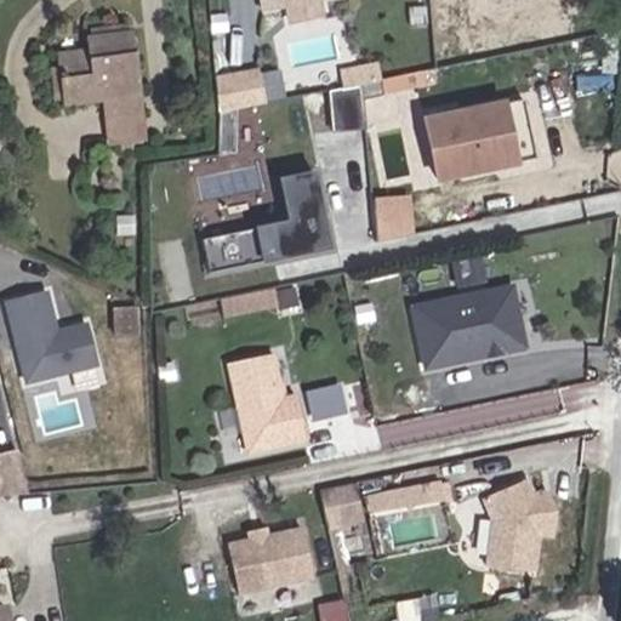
[(325,15),(322,0),(305,0),(297,1),(302,20),(325,15)]
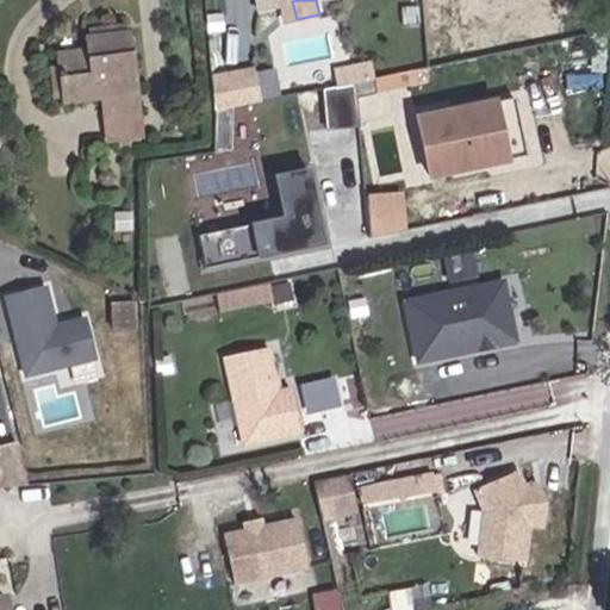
[(88,27),(88,38),(126,35),(125,24),(88,27)]
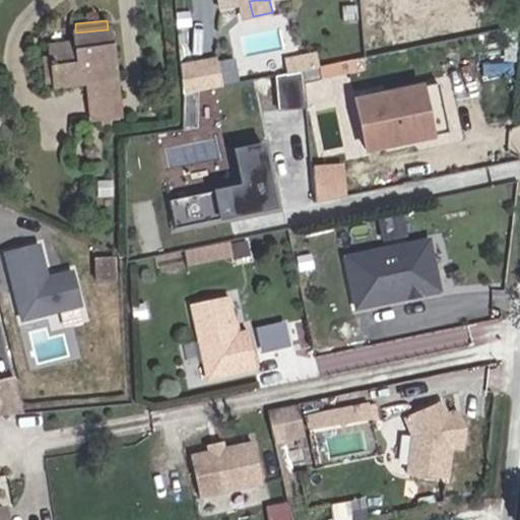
[(49,46),(51,56),(54,84),(55,88),(88,85),(90,100),(119,96),(111,29),(108,29),(75,33),(72,33),(73,43),(49,46)]
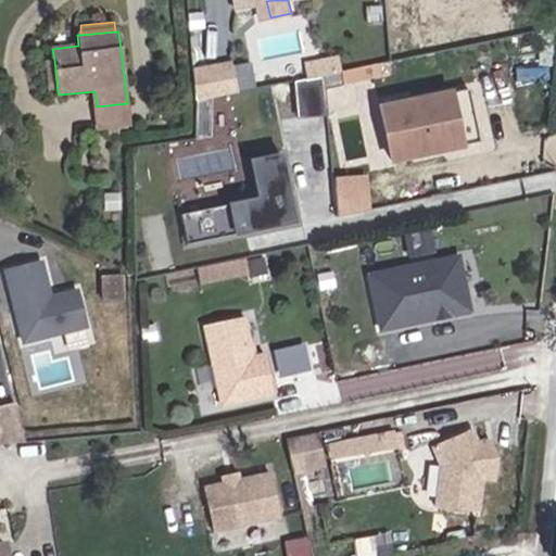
[(329,72),(326,59),(313,62),(316,75),(329,72)]
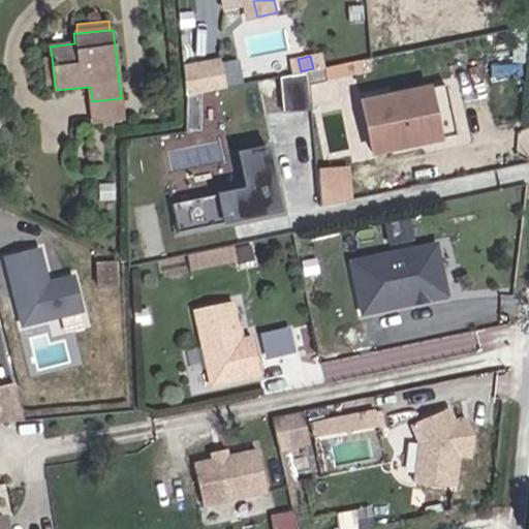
[(55,86),(52,57),(42,59),(45,87),(55,86)]
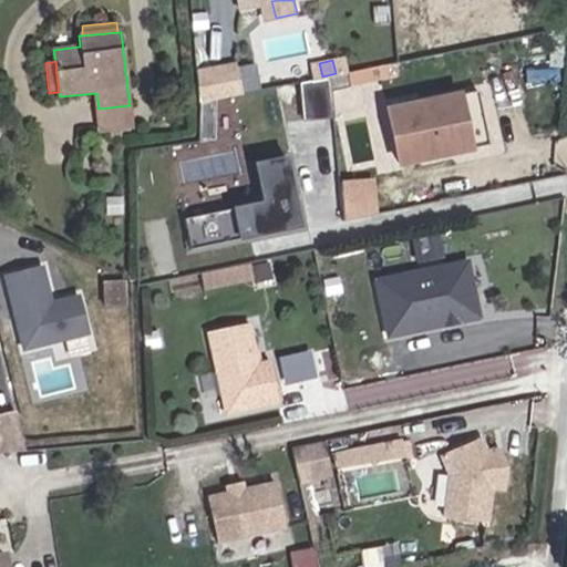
[(256,62),(240,64),(246,92),(261,89),(256,62)]
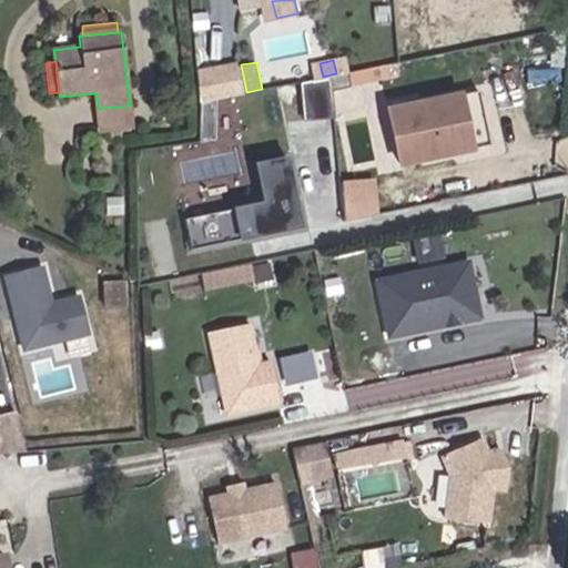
[(237,67),(221,71),(227,98),(244,94),(237,67)]
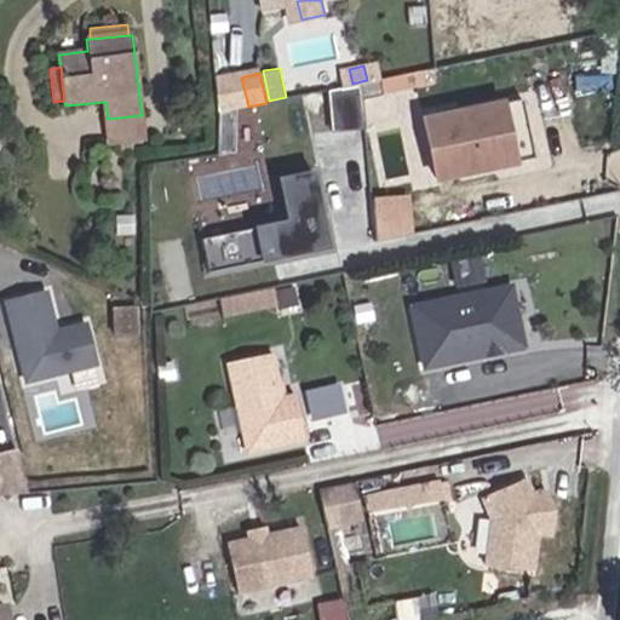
[(241,78),(218,82),(220,113),(248,107),(241,78)]
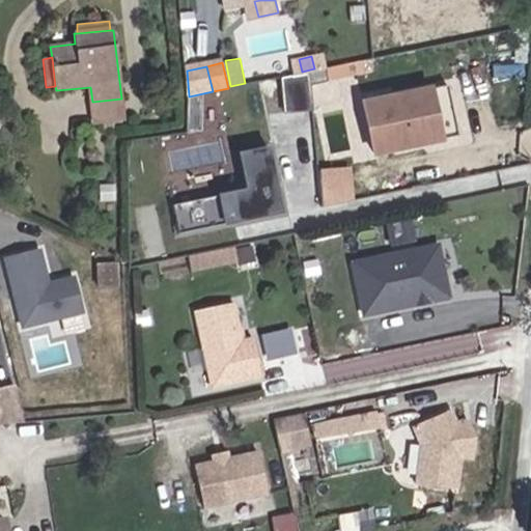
[(282,77),(285,111),(312,108),(309,74),(282,77)]
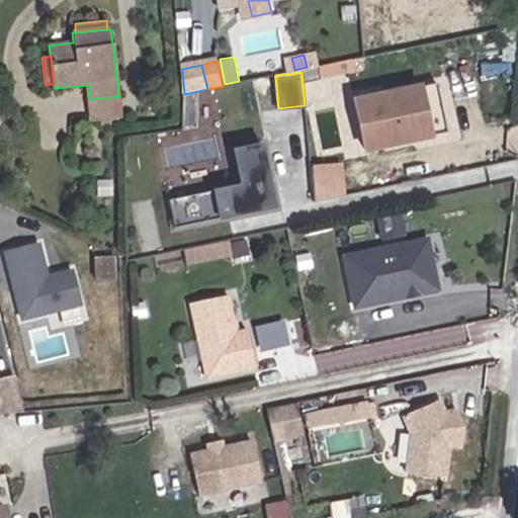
[(451,124),(441,75),(358,93),(369,143),(451,124)]
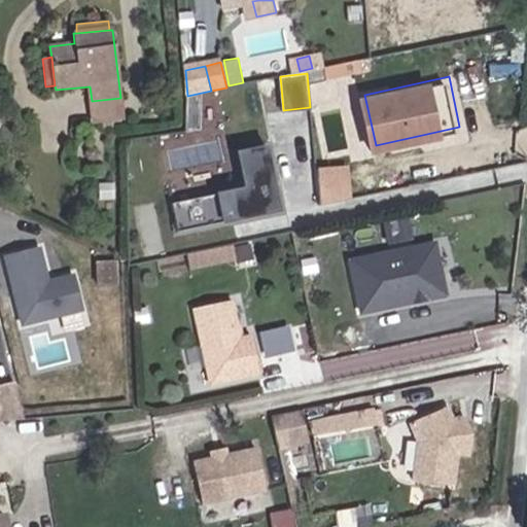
[(120,98),(92,101),(94,120),(123,117),(120,98)]
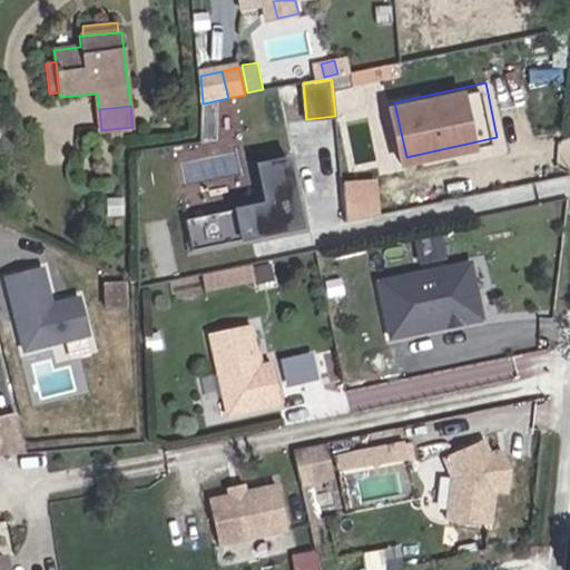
[(307,226),(292,157),(262,164),(269,202),(188,219),(195,249),(307,226)]
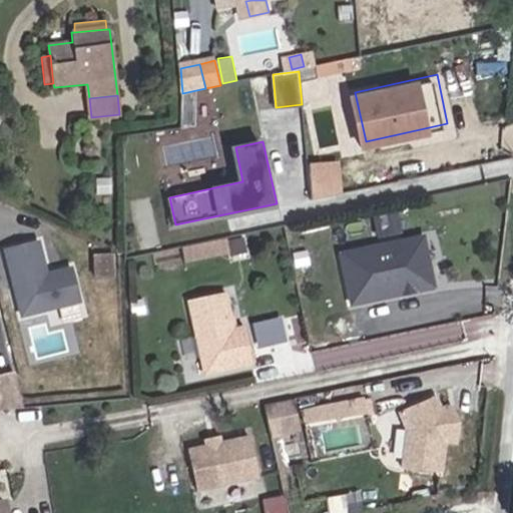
[(314,196),(345,192),(340,158),(309,162),(314,196)]
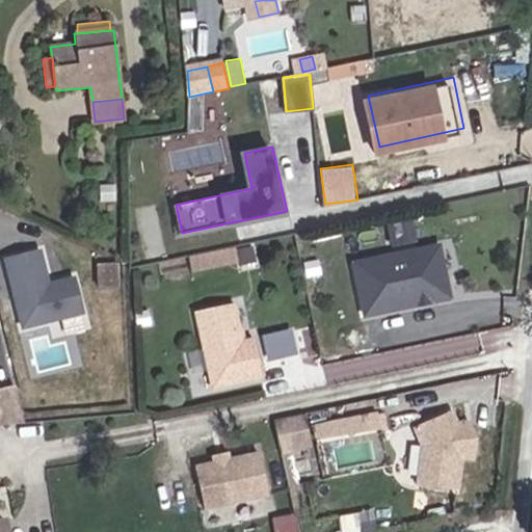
[(452,291),(442,240),(357,258),(368,309),(452,291)]
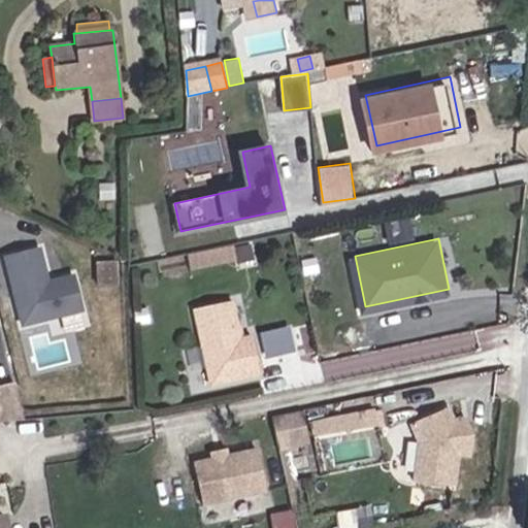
[(239,253),(237,240),(193,250),(195,263),(239,253)]
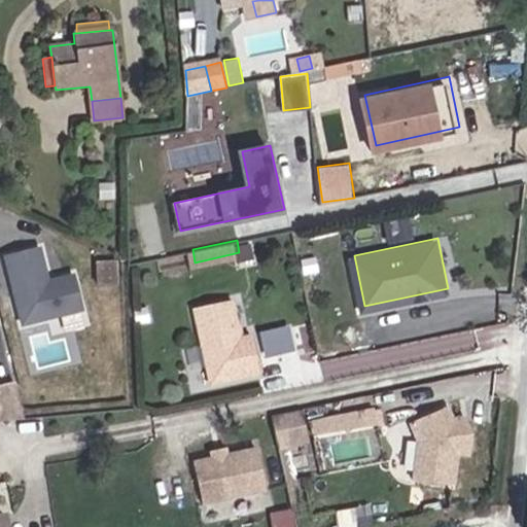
[(83,310),(75,275),(49,282),(40,248),(6,256),(24,325),(83,310)]
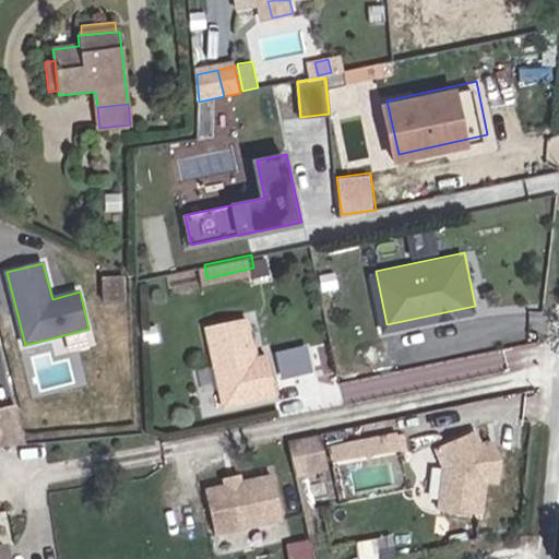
[(125,300),(123,276),(104,277),(105,300),(125,300)]
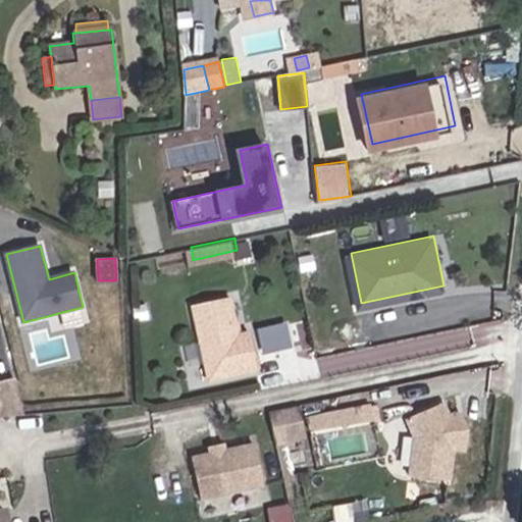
[(229,300),(195,307),(210,378),(255,368),(247,331),(237,334),(229,300)]
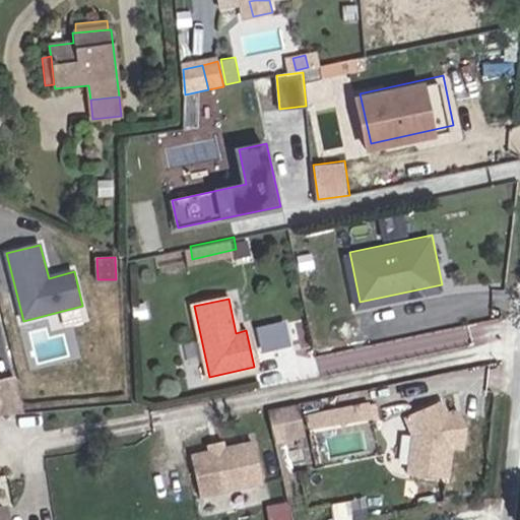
[(0,388),(0,413),(23,411),(17,387),(0,388)]
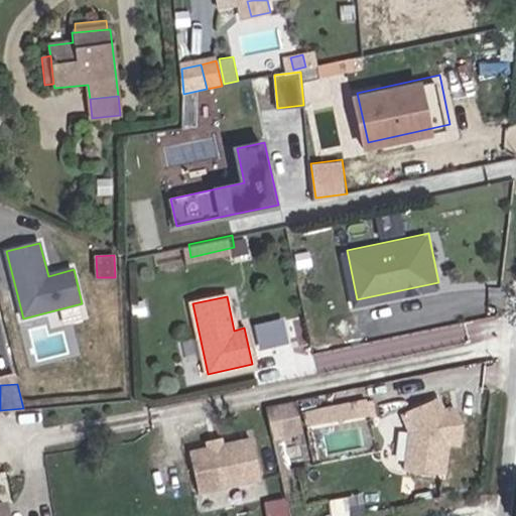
[(292,395),(265,401),(280,474),(296,470),(287,427),(298,424),(292,395)]
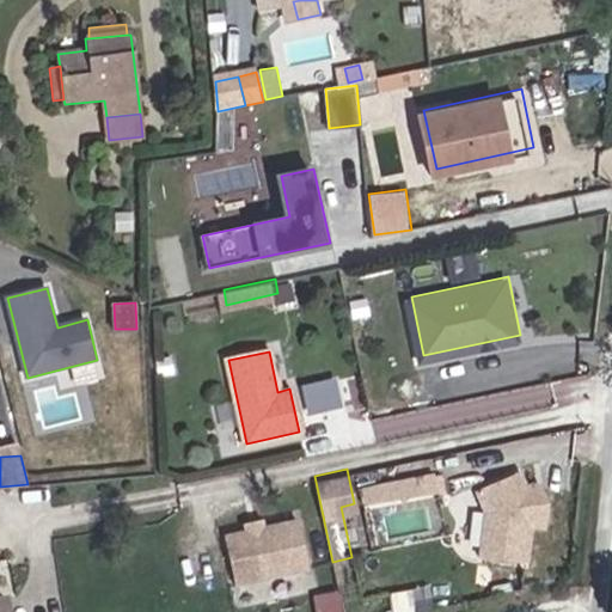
[(515,469),(472,485),(482,508),(476,557),(521,562),(527,522),(540,525),(544,503),(537,484),(531,483),(522,487),(515,469)]
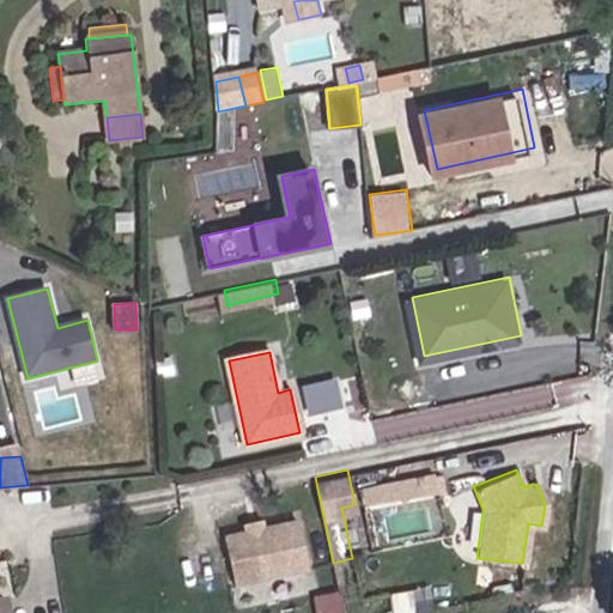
[(261,522),(247,526),(249,535),(263,530),(261,522)]
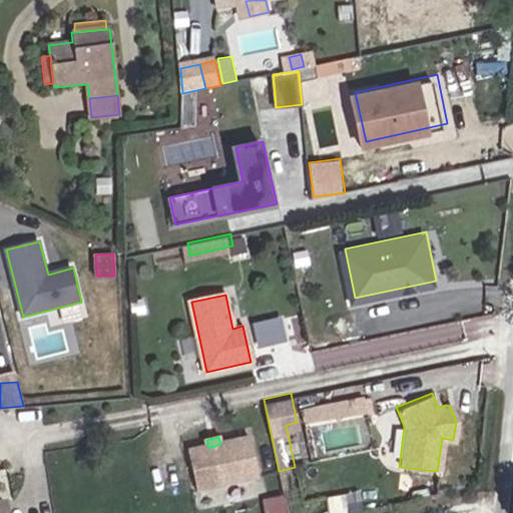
[(208,448),(191,451),(200,489),(257,476),(247,438),(220,444),(208,448)]
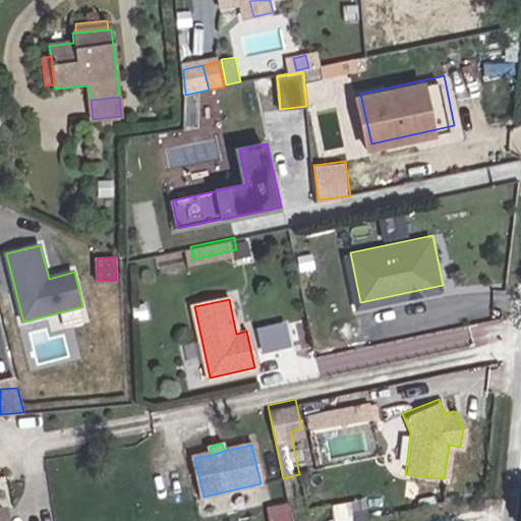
[(299,474),(283,478),(286,491),(302,488),(299,474)]
